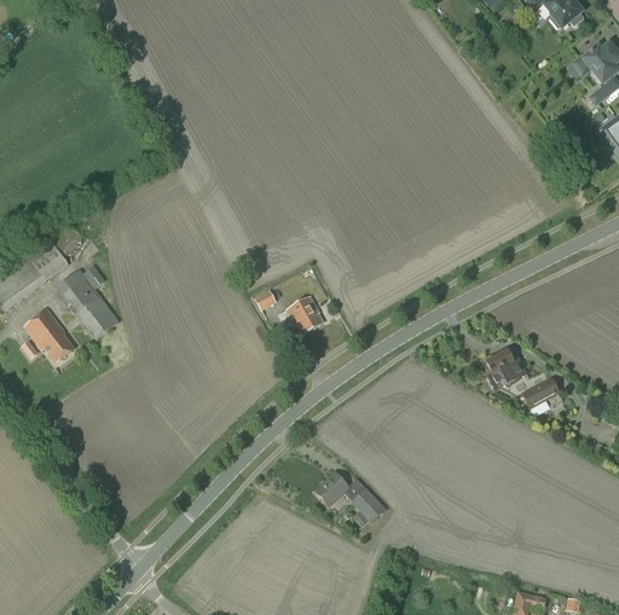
[(584,17),(580,13),(583,11),(574,0),(567,0),(565,3),(562,0),(527,0),(534,9),(542,3),(551,13),(550,15),(551,17),(550,18),(557,28),(560,27),(561,29),(571,22),(573,25),(584,17)]
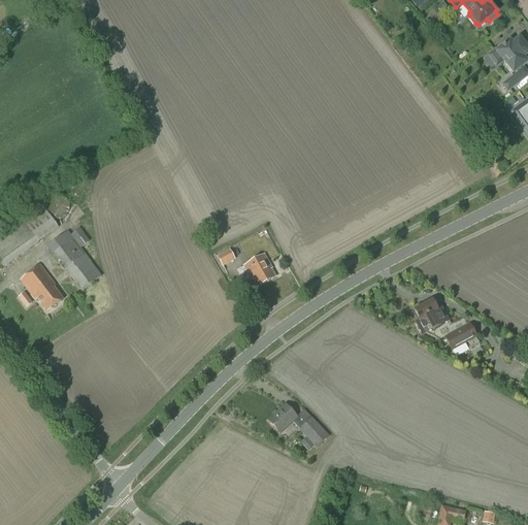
[(527,50),(527,47),(519,37),(512,42),(509,39),(504,43),(503,42),(494,50),(502,59),(503,58),(508,64),(507,66),(512,71),(526,60),(522,55),(527,50)]
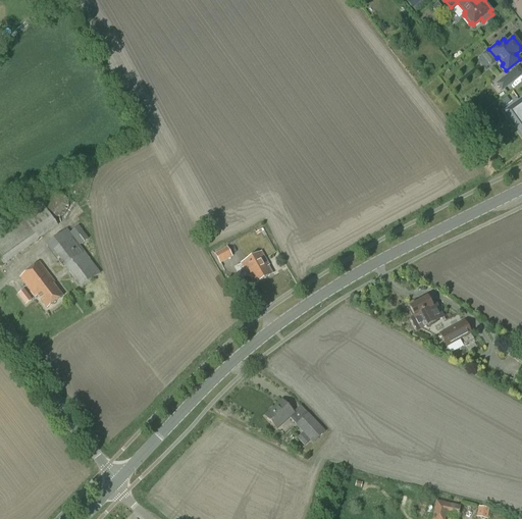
[(503,88),(513,79),(508,72),(497,82),(503,88)]
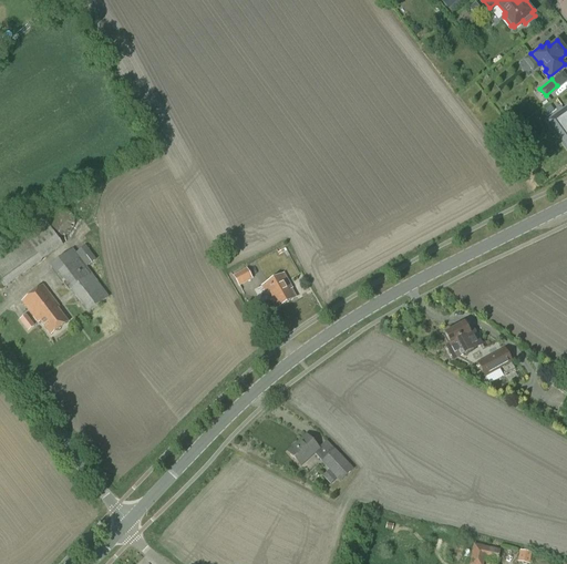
[(566,110),(565,108),(550,118),(563,134),(566,130),(566,110)]
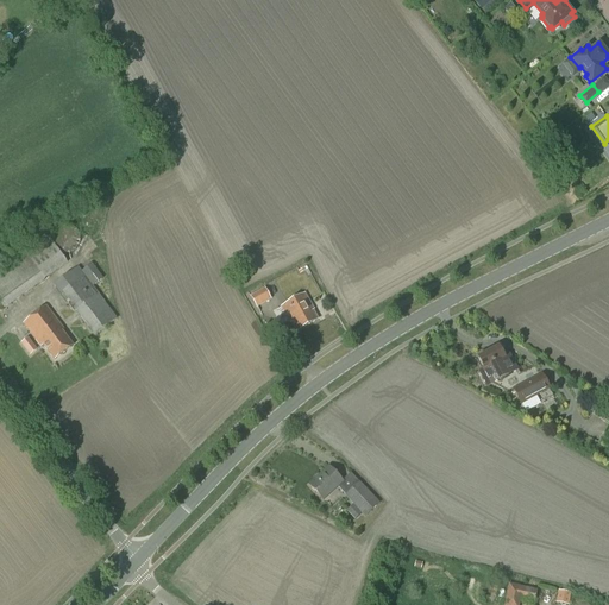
[(0,271),(0,301),(2,306),(44,276),(24,247),(16,253),(19,258),(0,271)]
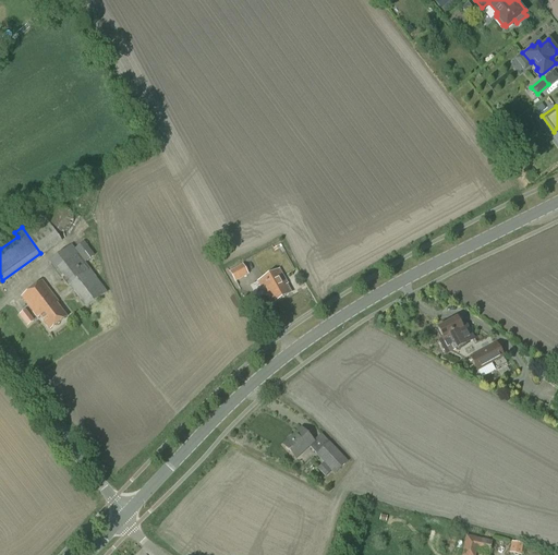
[(95,253),(84,239),(74,246),(72,242),(48,260),(68,284),(69,282),(86,305),(108,289),(85,260),(95,253)]
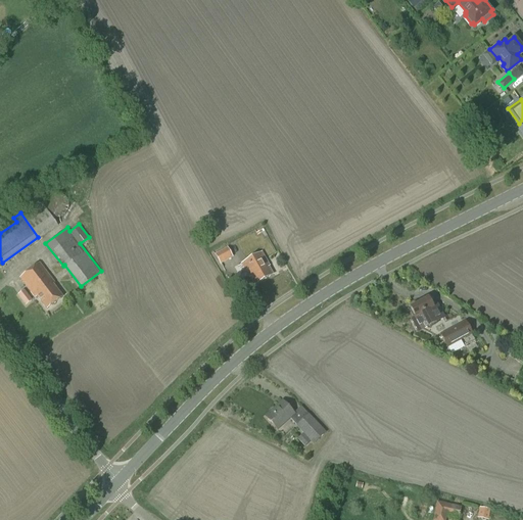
[(221,262),(233,254),(227,244),(215,252),(221,262)]
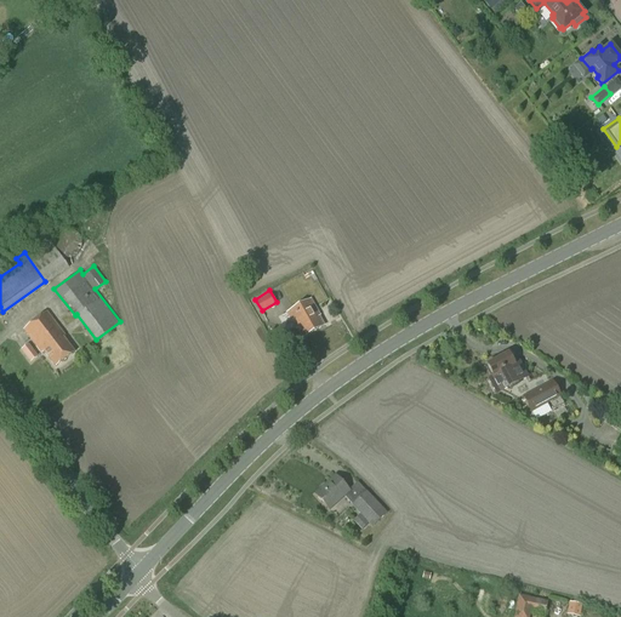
[(302,335),(324,323),(319,313),(320,313),(311,296),(288,309),(296,325),(297,325),(302,335)]
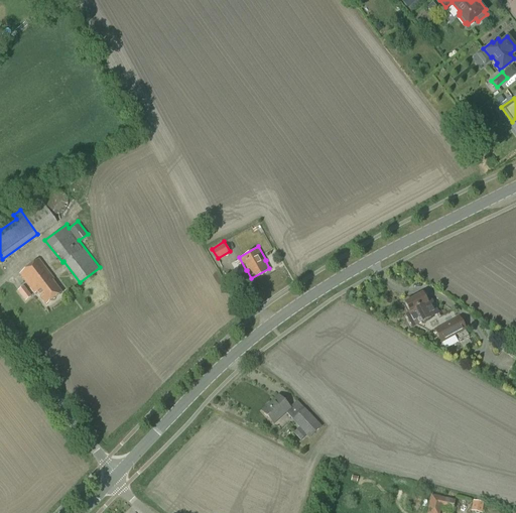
[(61,290),(52,278),(53,277),(38,257),(19,272),(34,291),(36,289),(46,302),(61,290)]
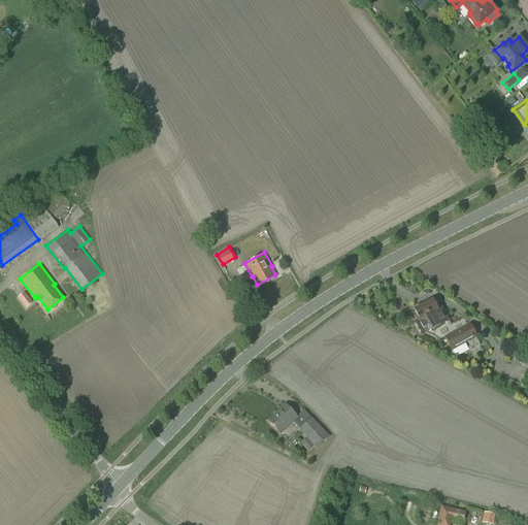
[(436,307),(432,299),(415,308),(419,317),(419,318),(420,318),(426,329),(426,330),(448,318),(442,309),(437,306),(436,307)]
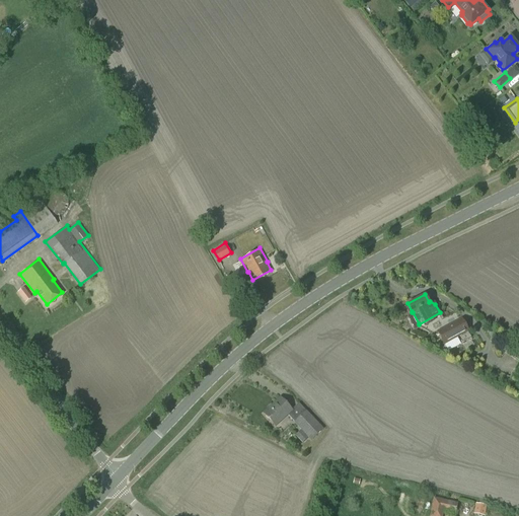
[(447,350),(472,336),(461,316),(437,329),(447,350)]
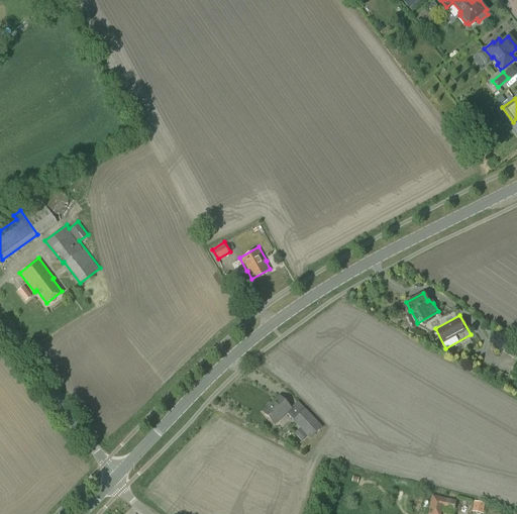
[(516,355),(516,343),(507,337),(501,346),(511,354),(512,352),(516,355)]
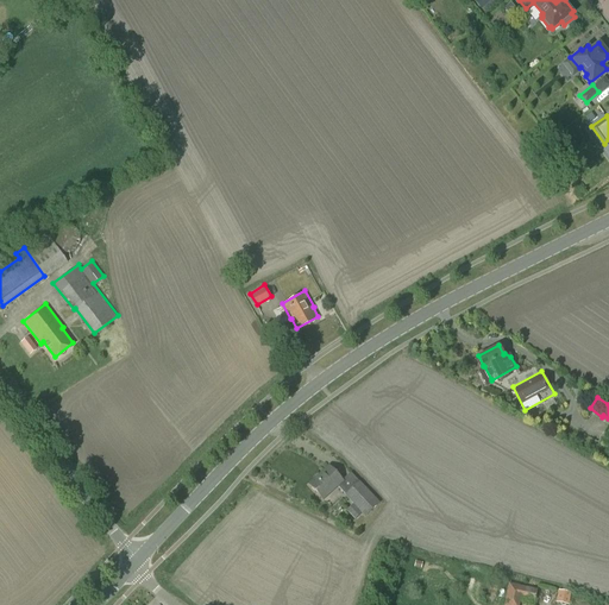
[(345,492),(344,492),(353,502),(346,508),(355,517),(360,511),(364,515),(380,500),(359,478),(350,486),(330,464),(309,481),(324,497),(338,484),(345,492)]
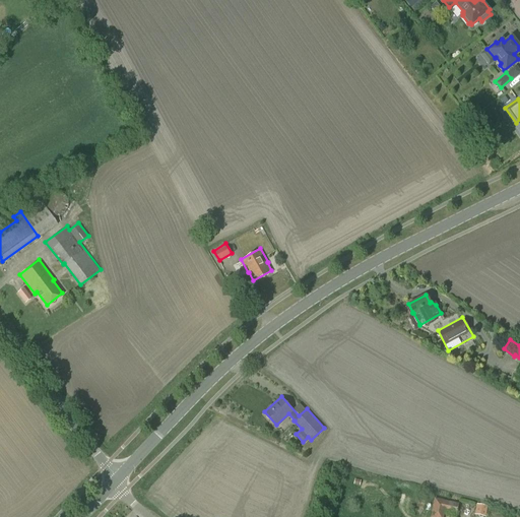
[(456,512),(458,501),(435,496),(430,516),(434,516),(442,516),(444,510),(456,512)]
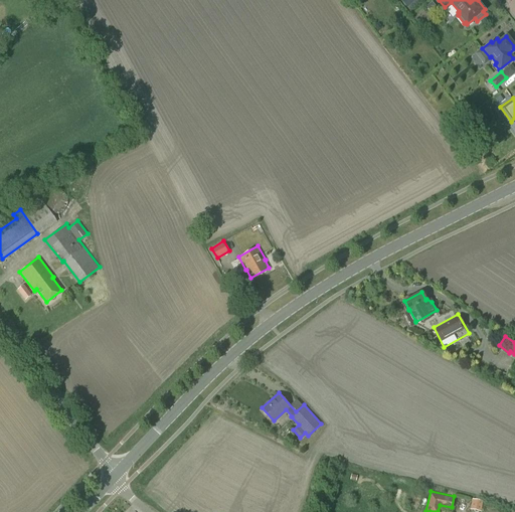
[(481,509),(483,499),(472,497),(470,507),(481,509)]
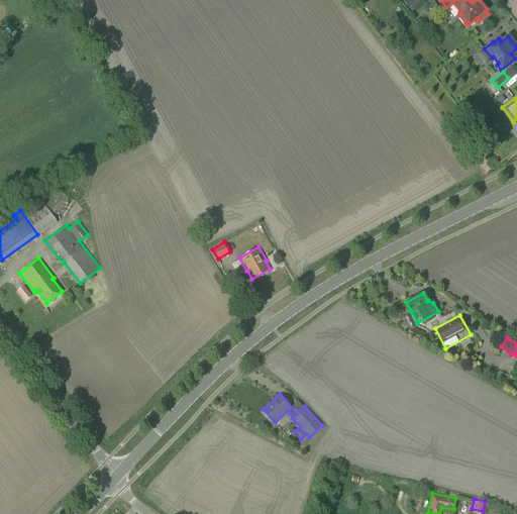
All buildings are outlined.
